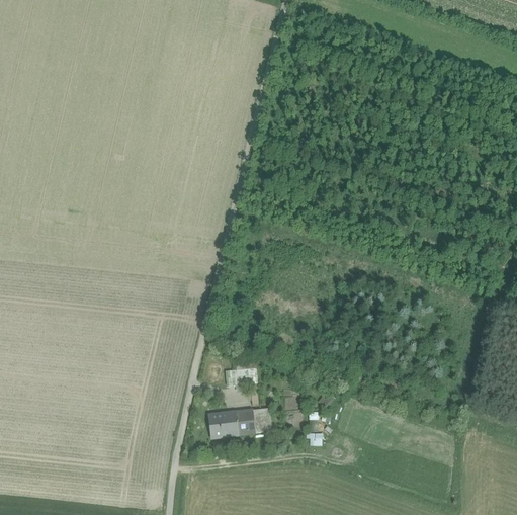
[(247,368),(225,371),(226,385),(235,384),(246,383),(255,382),(254,368),(247,368)]
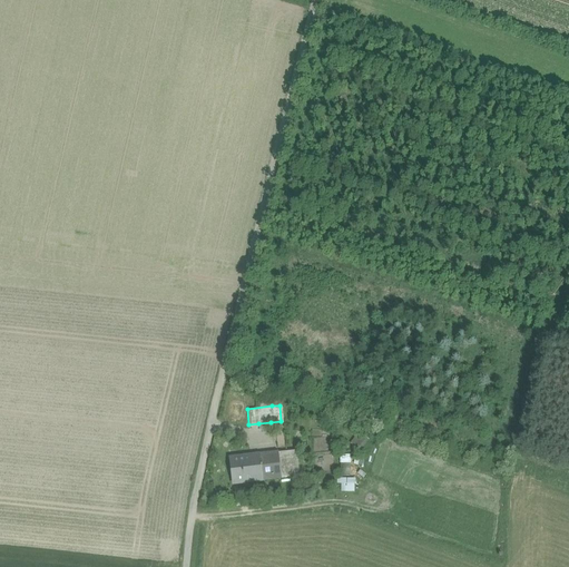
[(365,438),(360,433),(353,441),(359,446),(365,438)]
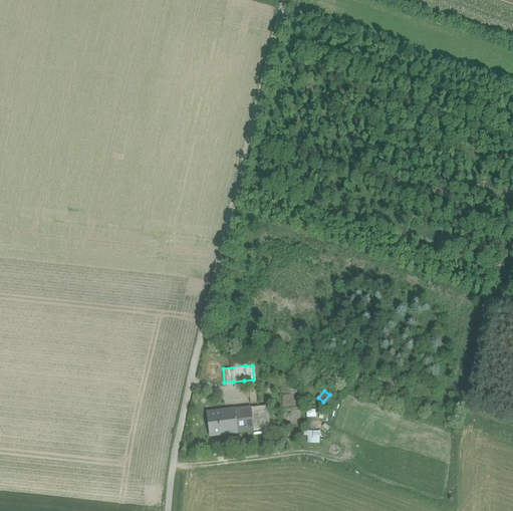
[(265,405),(250,407),(253,429),(268,427),(265,405)]
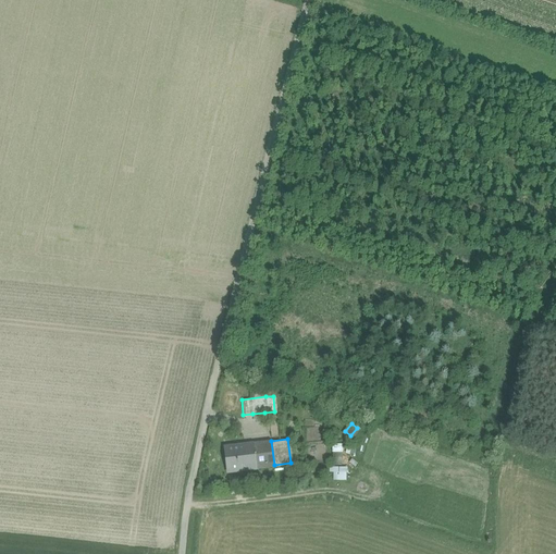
[(271,441),(252,443),(256,467),(274,465),(271,441)]
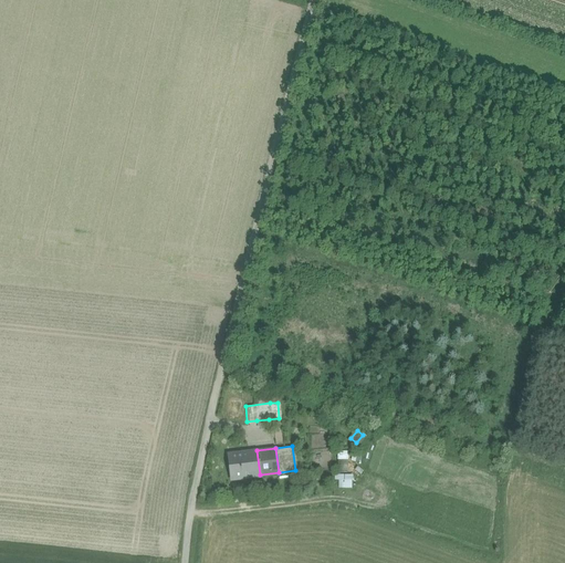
[(257,450),(228,454),(231,478),(260,475),(257,450)]
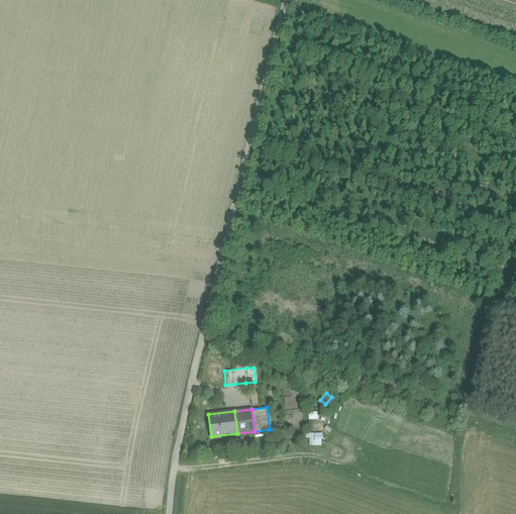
[(317,411),(308,411),(308,429),(317,429),(317,411)]
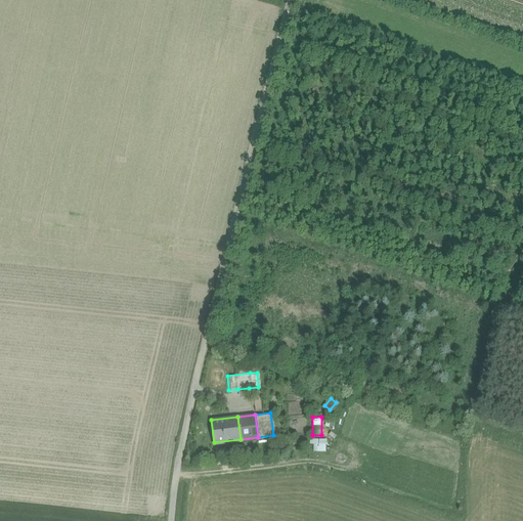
All buildings are outlined.
